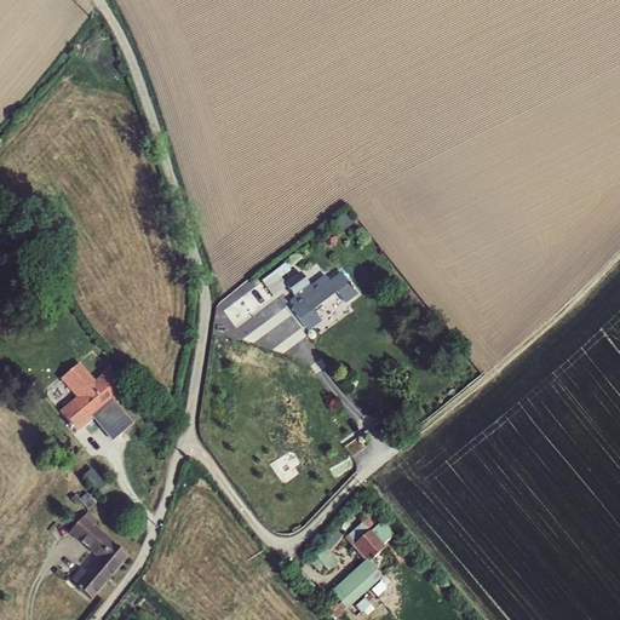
[(287,286),(285,283),(281,277),(291,271),(285,263),(262,281),(273,297),(287,286)]
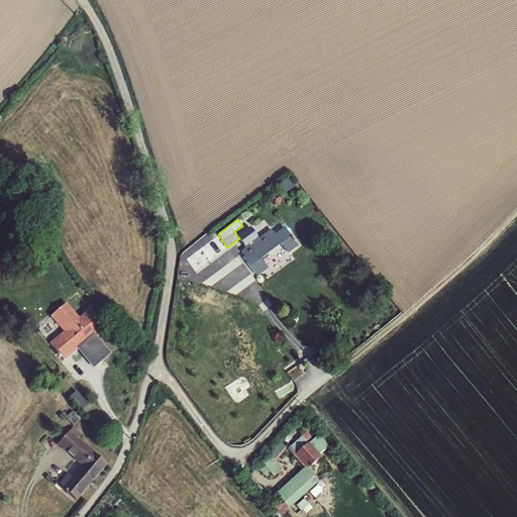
[(293,238),(285,226),(275,233),(271,229),(259,238),(257,237),(259,237),(250,227),(237,236),(239,238),(245,247),(241,251),(244,255),(242,257),(257,277),(269,268),(262,259),(281,243),(288,253),(298,245),(295,241),(296,240),(294,237),(293,238)]
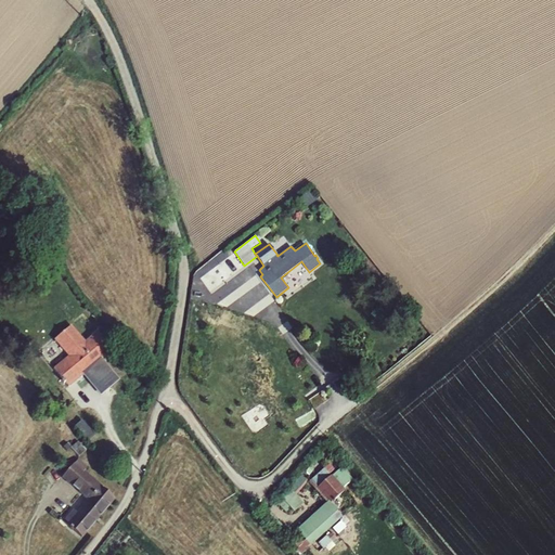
[(68,356),(53,369),(69,386),(113,350),(97,332),(86,340),(72,324),(54,340),(68,356)]
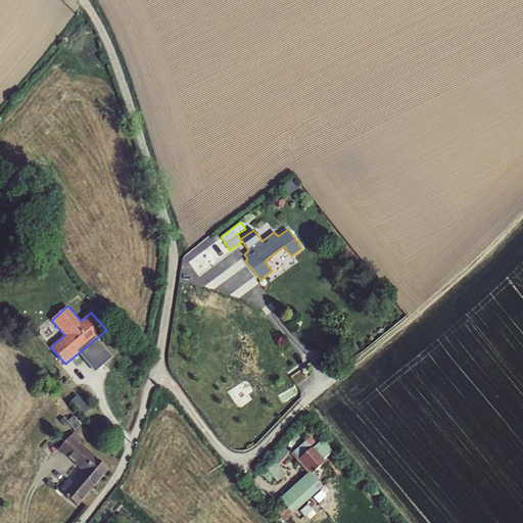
[(81,424),(74,416),(67,422),(75,430),(81,424)]
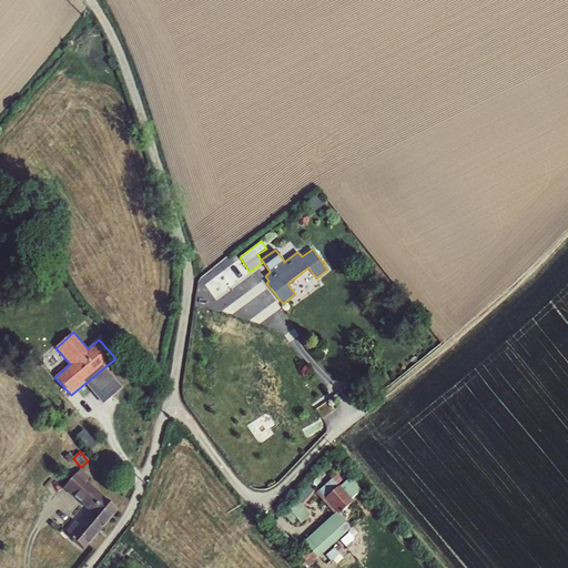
[(80,470),(77,474),(85,482),(90,478),(80,470)]
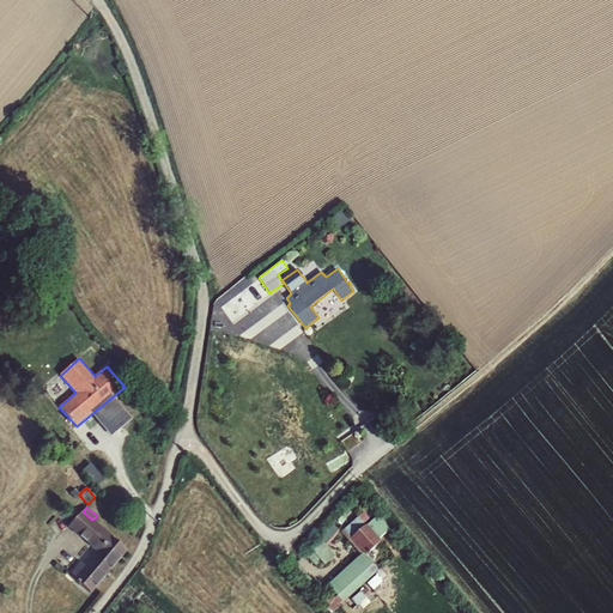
[(85,565),(74,578),(91,595),(128,551),(110,536),(110,535),(92,520),(83,511),(68,528),(97,551),(85,565)]
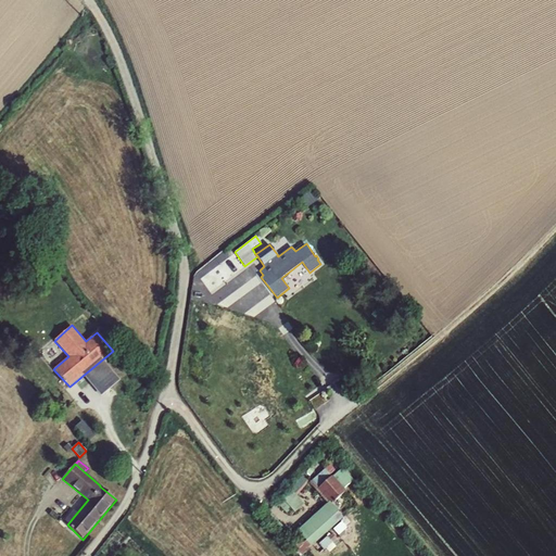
[(342,468),(333,477),(343,489),(353,480),(342,468)]
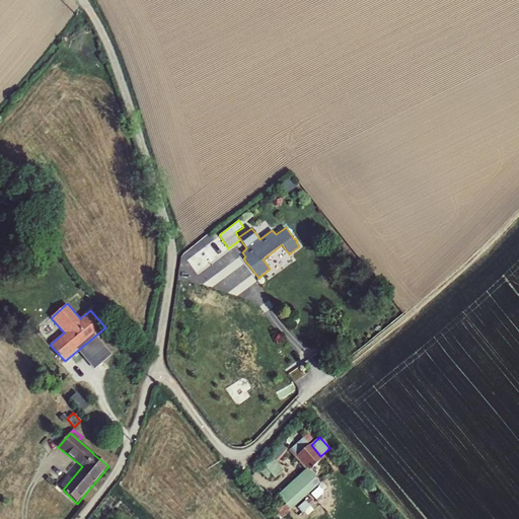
[(303,438),(291,448),(298,455),(309,445),(303,438)]
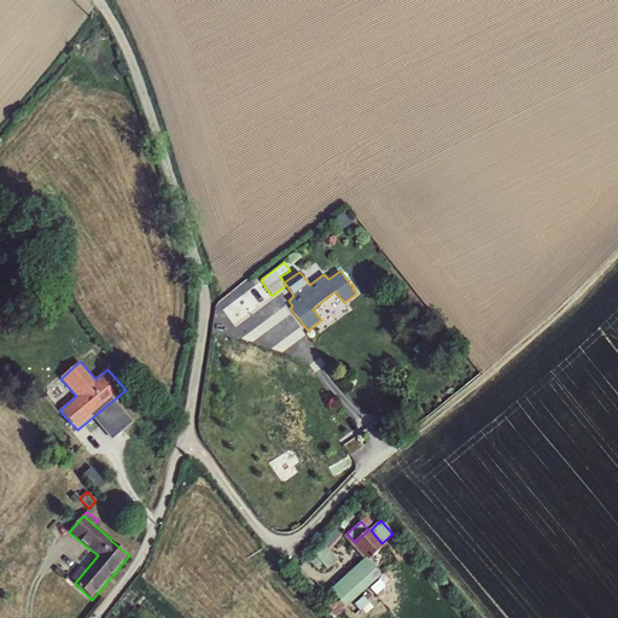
[(368,530),(355,542),(347,534),(344,537),(363,560),(366,558),(368,560),(384,546),(382,543),(371,530),(369,529),(368,530)]
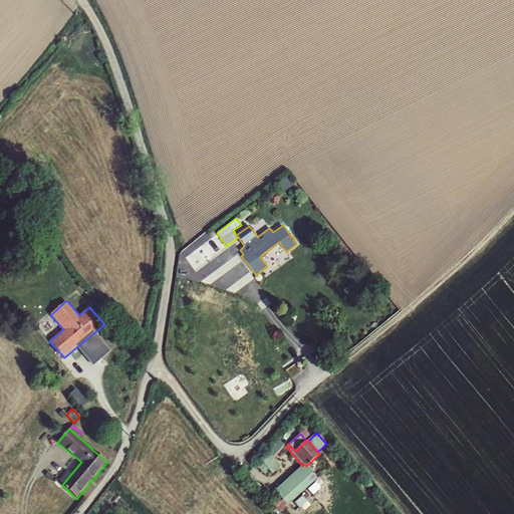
[(281,466),(269,452),(260,460),(260,461),(269,471),(272,474),(281,466)]
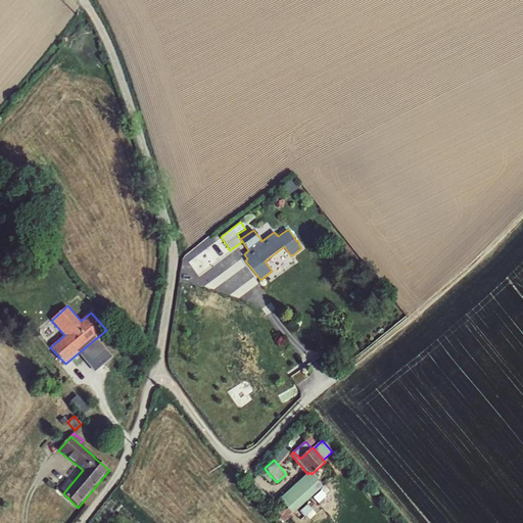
[(274,479),(265,469),(260,473),(270,483),(274,479)]
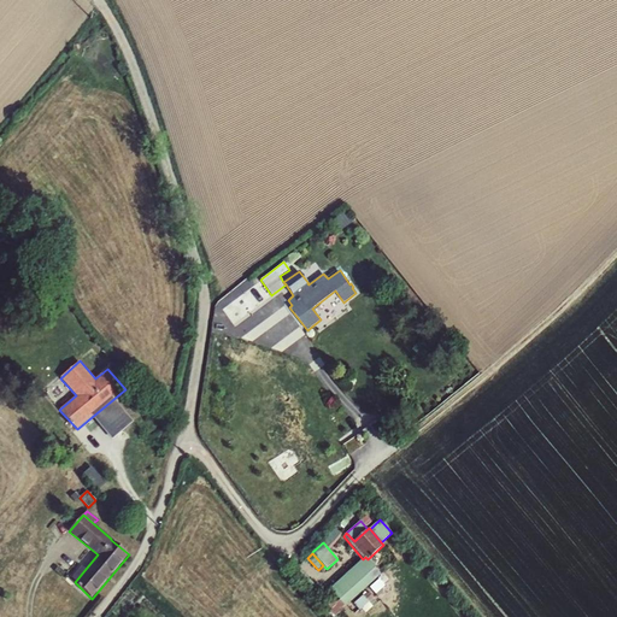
[(363,559),(330,589),(340,601),(345,606),(345,607),(381,574),(368,559),(365,557),(363,559)]
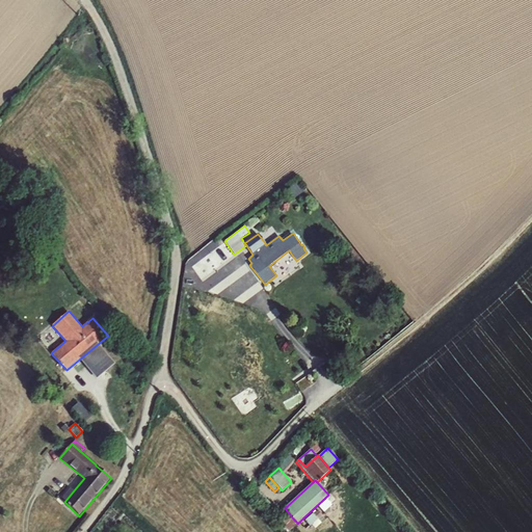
[(64,502),(74,490),(71,488),(60,500),(64,502)]
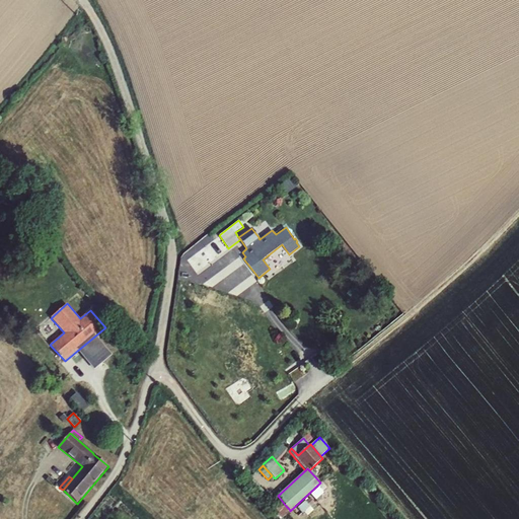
[(261,497),(265,492),(252,479),(248,484),(261,497)]
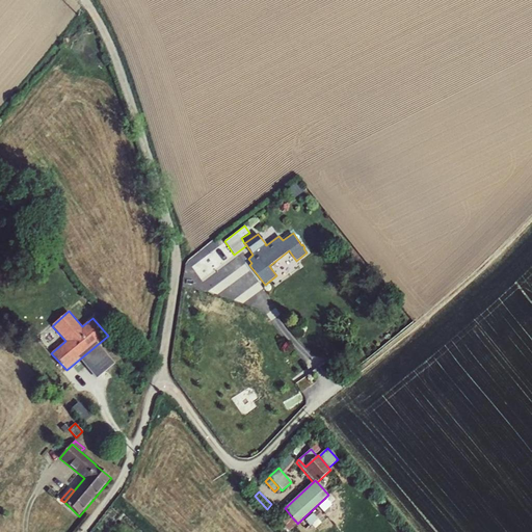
[(326,499),(327,500),(319,506),(324,512),(331,505),(330,504),(335,501),(329,495),(327,497),(328,497),(326,499)]
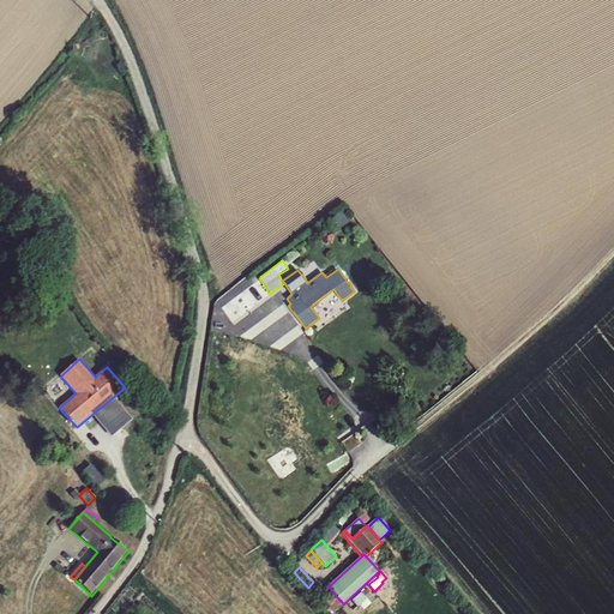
[(373,596),(367,589),(362,594),(367,600),(373,596)]
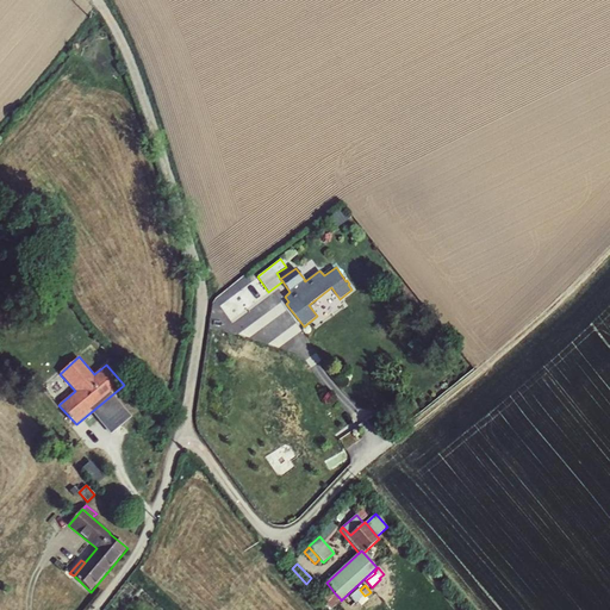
[(363,596),(365,596),(360,590),(359,589),(350,597),(356,603),(359,601),(363,596)]
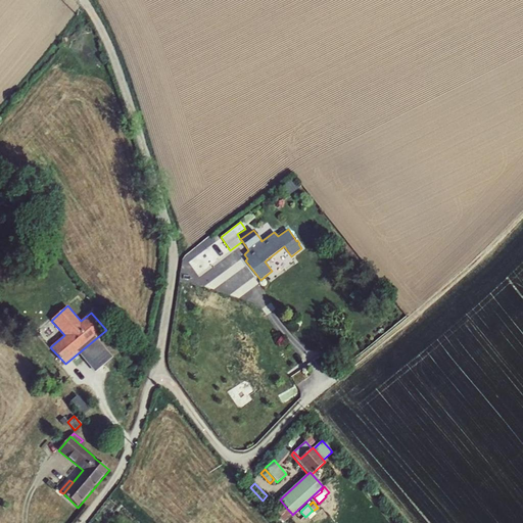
[(283,508),(276,514),(284,522),(291,517),(290,516),(286,511),(283,508)]
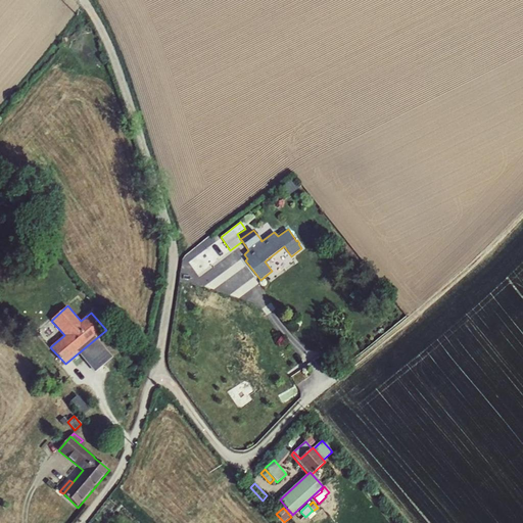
[(312,511),(307,515),(313,520),(317,516),(312,511)]
